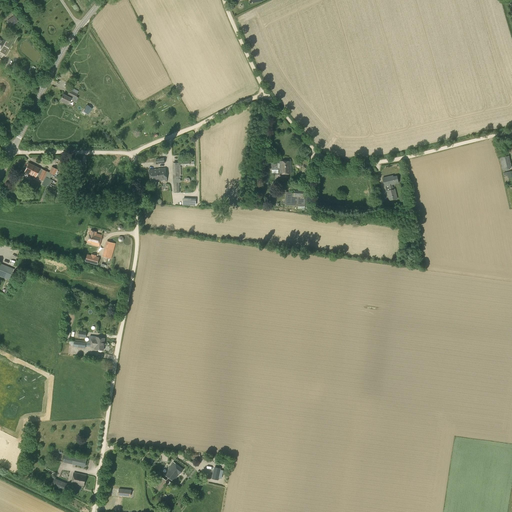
[(11,28),(19,23),(14,16),(6,21),(11,28)]
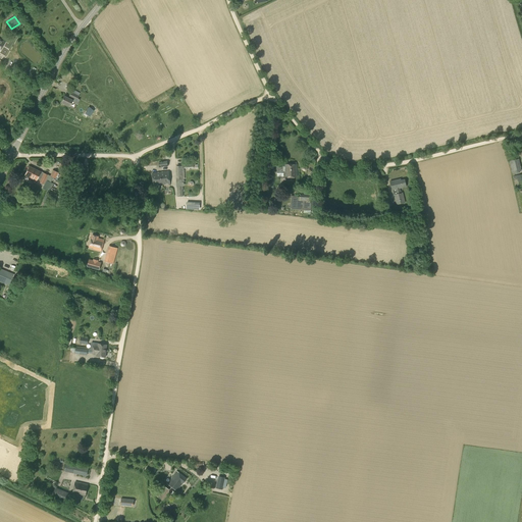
[(76,98),(79,96),(70,92),(68,98),(64,96),(61,102),(69,106),(71,101),(77,104),(80,100),(76,98)]
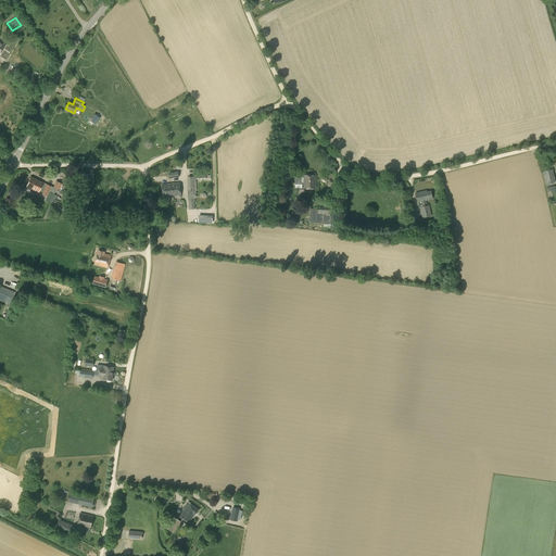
[(95,124),(100,117),(96,114),(90,121),(95,124)]
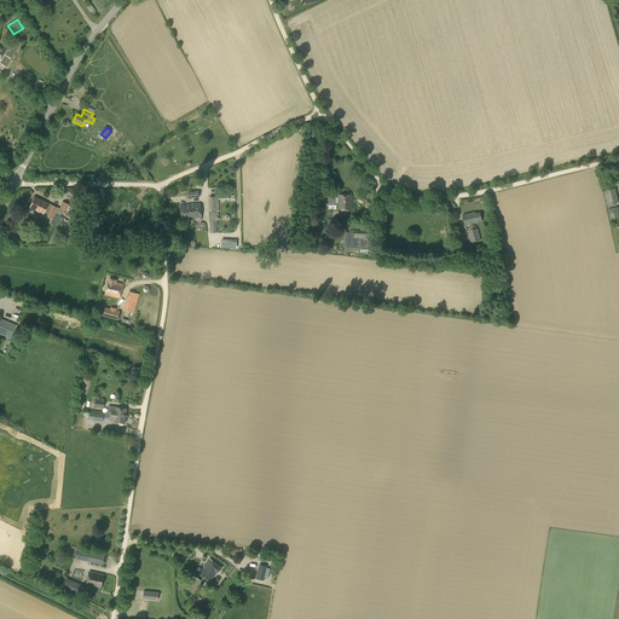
[(607,204),(618,202),(615,189),(603,191),(607,204)]
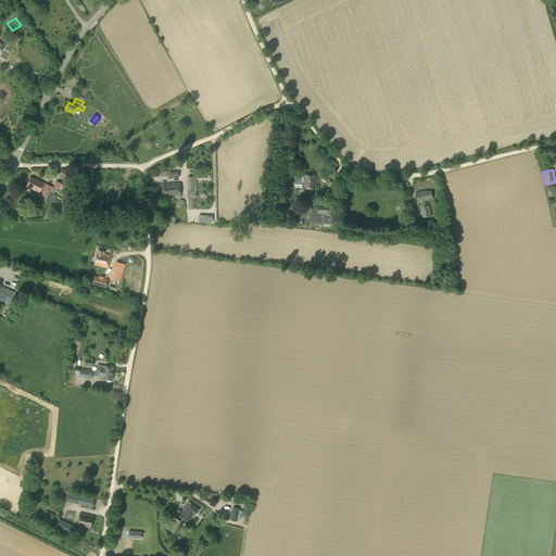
[(316,189),(316,175),(304,175),(304,177),(302,177),(302,176),(294,177),(294,184),(304,184),(304,189),(316,189)]
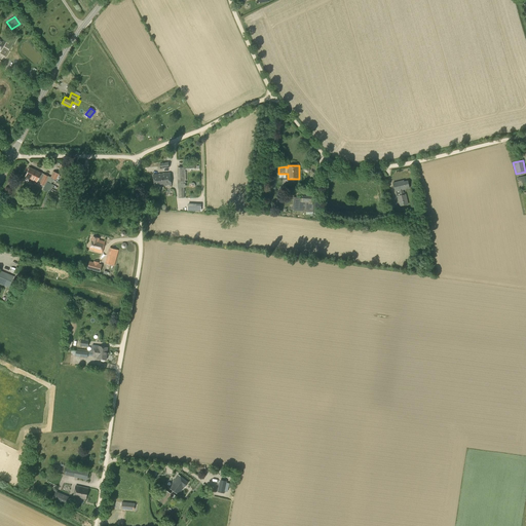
[(25,177),(45,187),(43,190),(46,192),(47,190),(50,191),(53,185),(51,184),(53,179),(55,181),(59,174),(53,172),(50,177),(29,167),(25,177)]
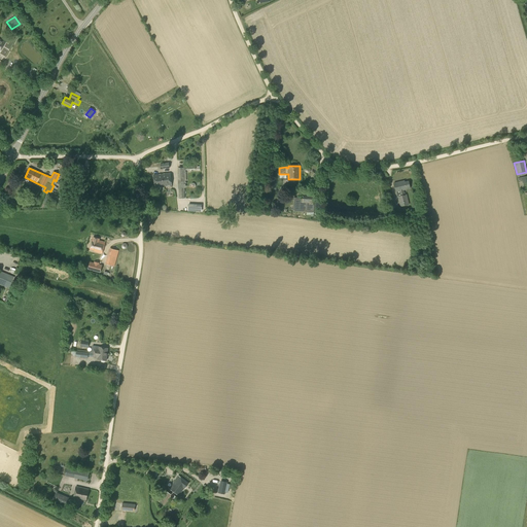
[(159,179),(160,186),(171,184),(170,173),(162,174),(163,178),(162,178),(162,179),(159,179)]
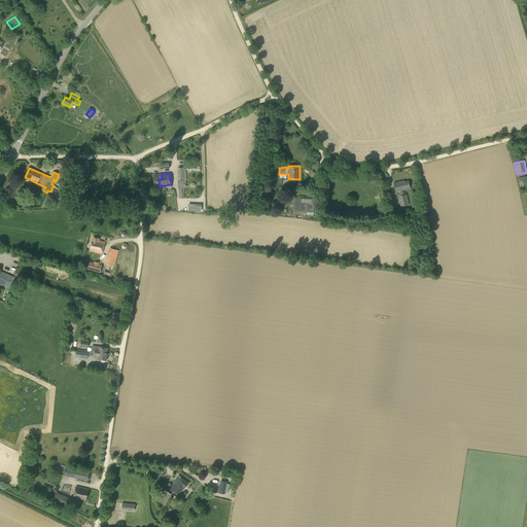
[(526,182),(526,175),(526,176),(518,178),(519,180),(520,180),(520,181),(523,181),(523,184),(526,182)]
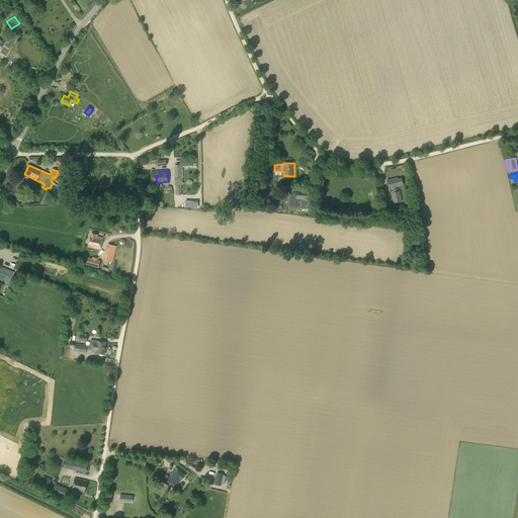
[(398,177),(387,180),(391,193),(392,193),(394,202),(402,200),(400,191),(398,191),(397,186),(403,184),(402,178),(398,178),(398,177)]
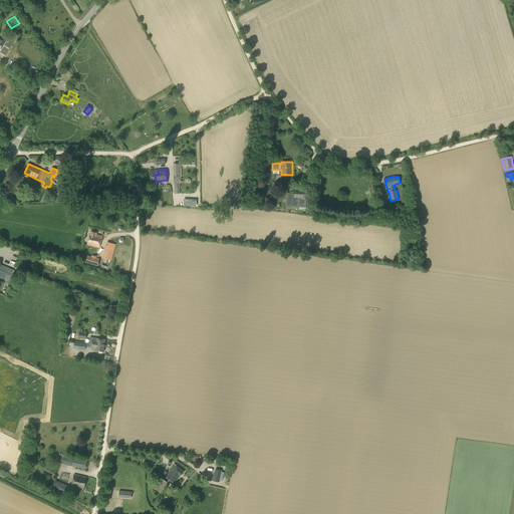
[(305,199),(305,192),(295,191),(295,194),(287,193),(287,205),(306,206),(306,199),(305,199)]
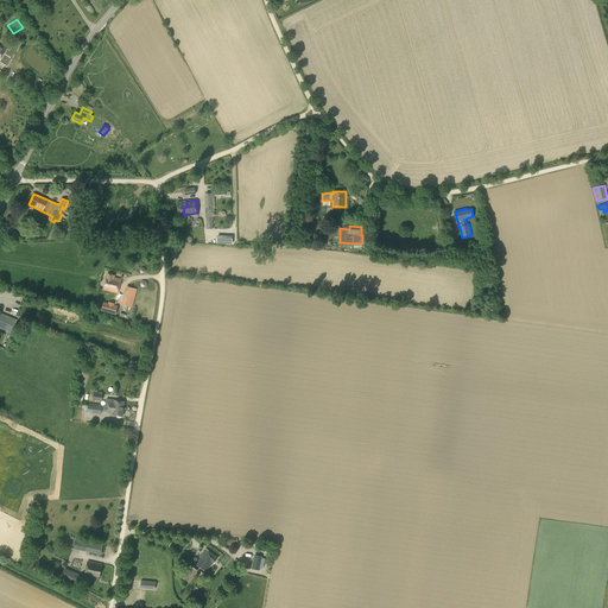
[(114,278),(115,274),(108,273),(107,277),(103,286),(108,287),(107,289),(118,292),(121,279),(114,278)]
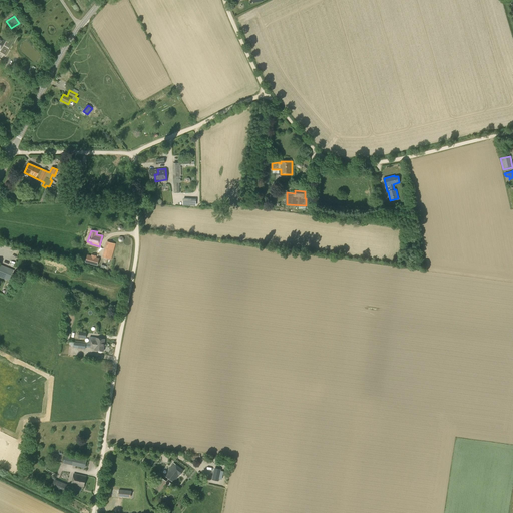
[(111,259),(115,243),(107,241),(103,257),(111,259)]
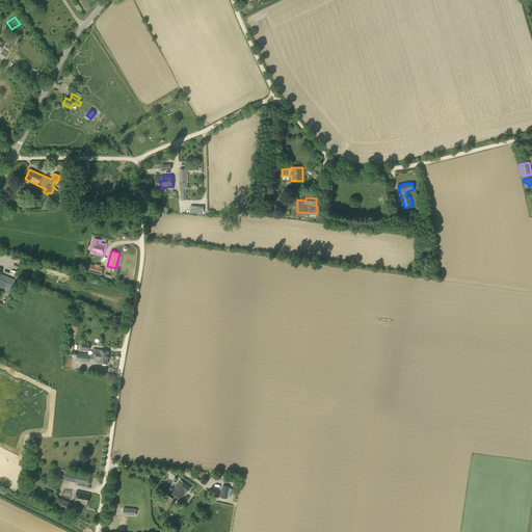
[(90,264),(88,272),(101,275),(103,267),(100,267),(100,265),(95,264),(95,265),(90,264)]
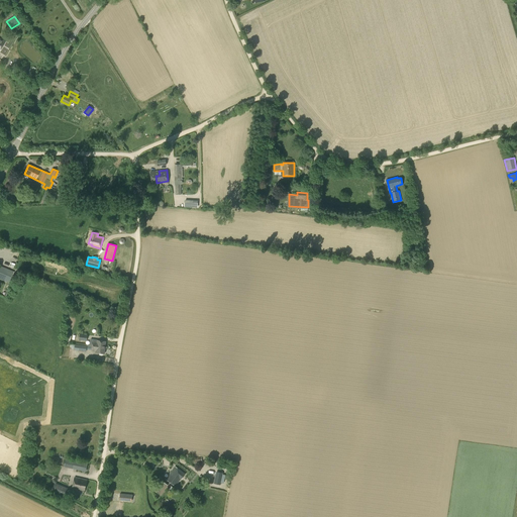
[(0,279),(9,283),(14,272),(0,266),(0,279)]
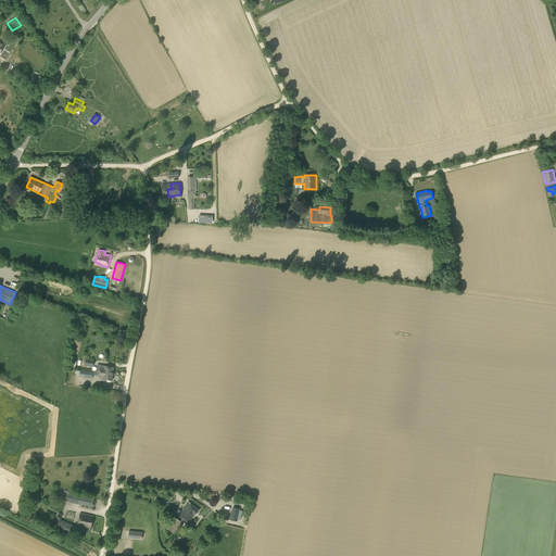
[(112,380),(113,371),(109,371),(109,373),(106,373),(106,374),(99,373),(98,376),(103,377),(103,378),(106,379),(106,380),(106,381),(108,382),(110,382),(111,382),(111,381),(111,379),(112,380)]
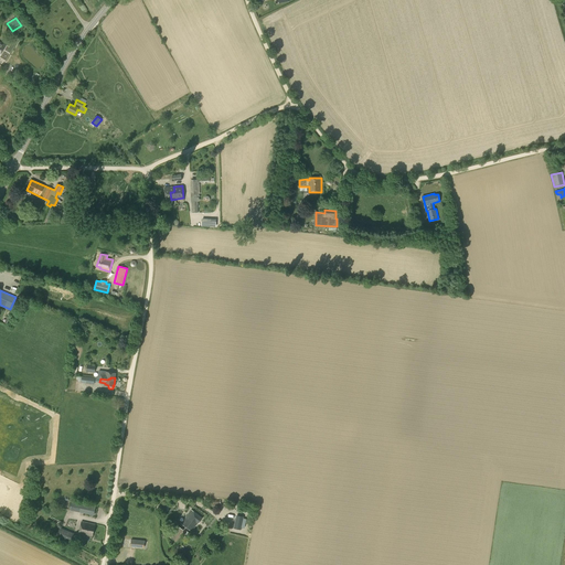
[(80,512),(94,514),(96,504),(95,504),(82,502),(80,512)]
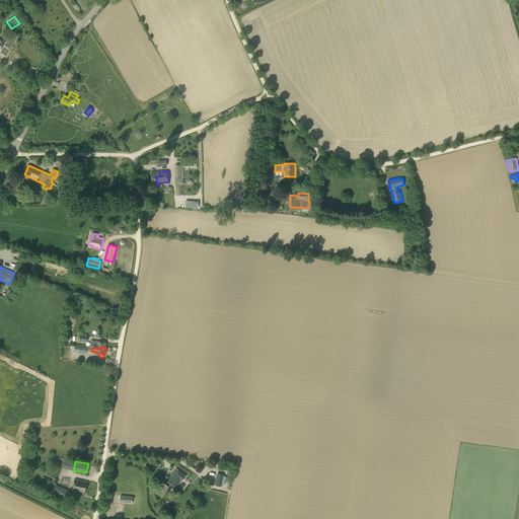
[(182,480),(187,475),(175,467),(171,474),(167,480),(176,488),(181,480),(182,480)]
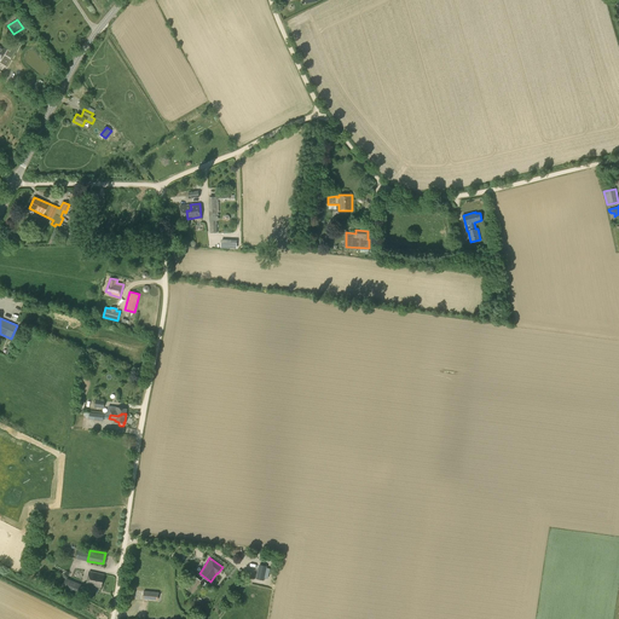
[(264,580),(267,566),(259,565),(256,579),(264,580)]
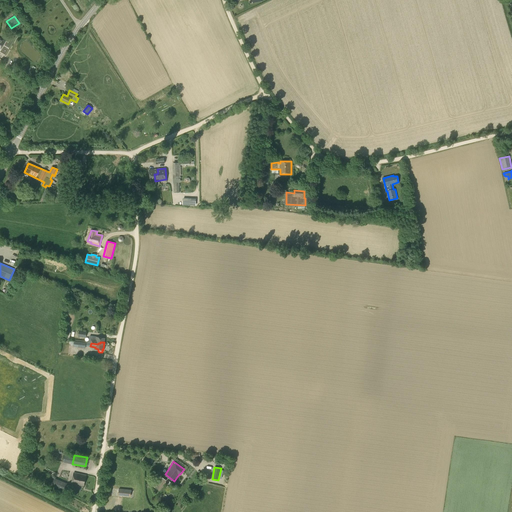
[(84,486),(86,475),(74,472),(72,483),(84,486)]
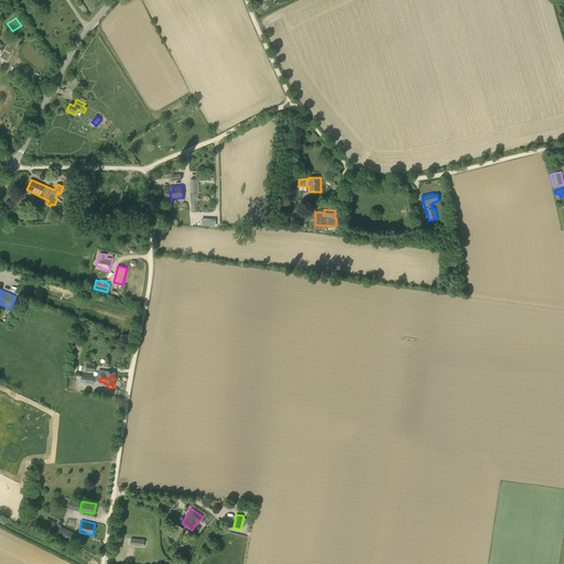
[(175,540),(183,529),(177,524),(170,535),(175,540)]
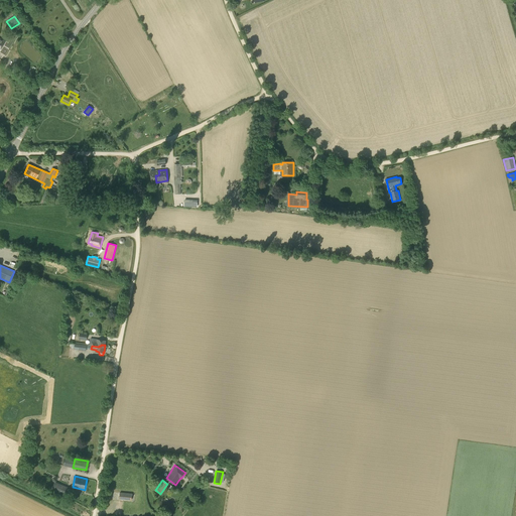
[(69,488),(54,482),(51,489),(53,491),(66,495),(69,488)]
